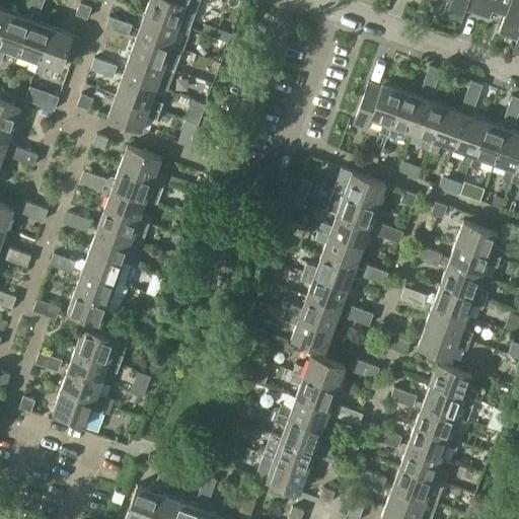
[(28,0),(26,8),(36,12),(41,0),(40,0),(28,0)]
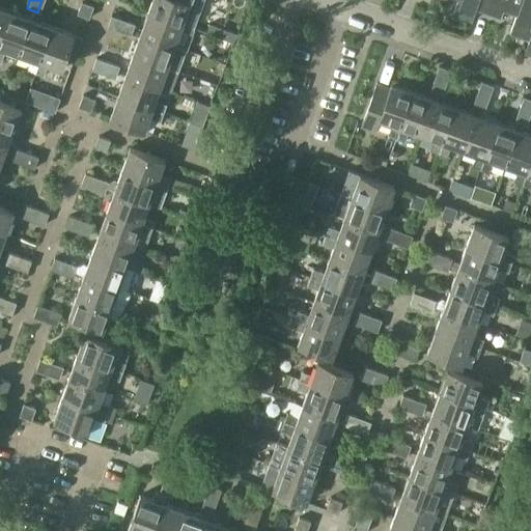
[(151,0),(147,12),(193,29),(203,0),(151,0)]
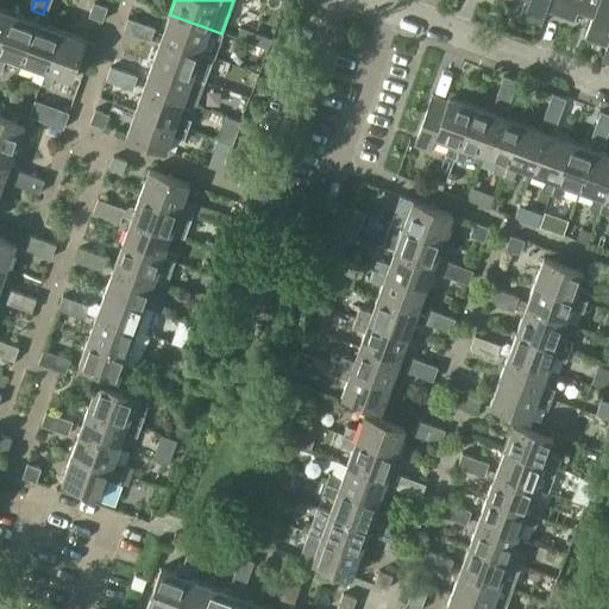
[(545,11),(547,0),(523,0),(520,12),(541,19),(545,11)]
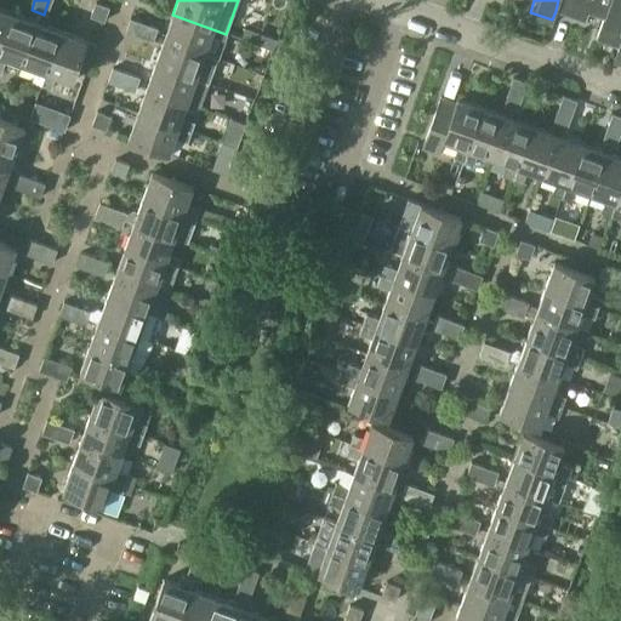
[(620,0),(558,0),(556,11),(585,22),(588,12),(604,18),(597,36),(617,45),(620,35),(620,34),(620,0)]
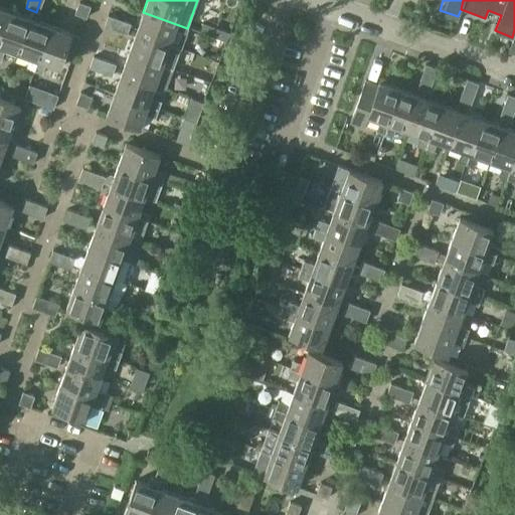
[(79,2),(75,14),(86,17),(90,6),(79,2)]
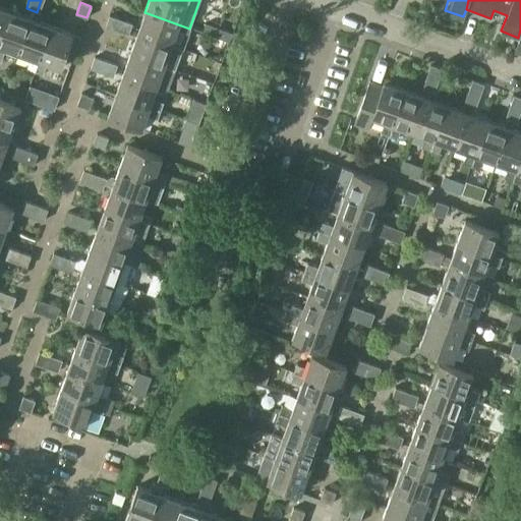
[(0,36),(9,10),(0,6),(0,36)]
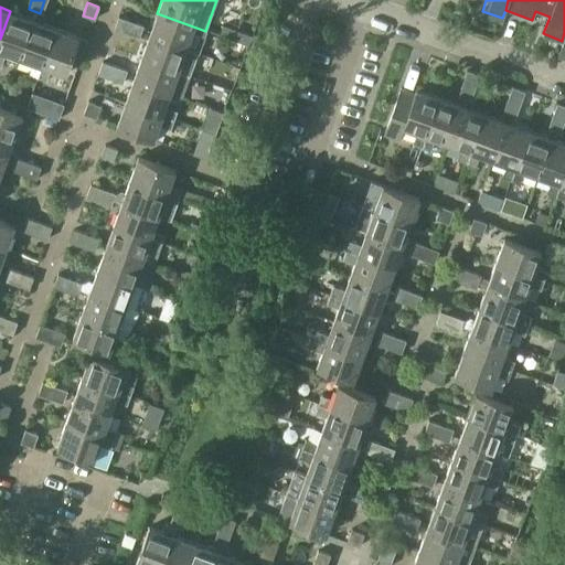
[(0,62),(0,63),(6,50),(18,55),(31,19),(10,11),(0,39),(0,62)]
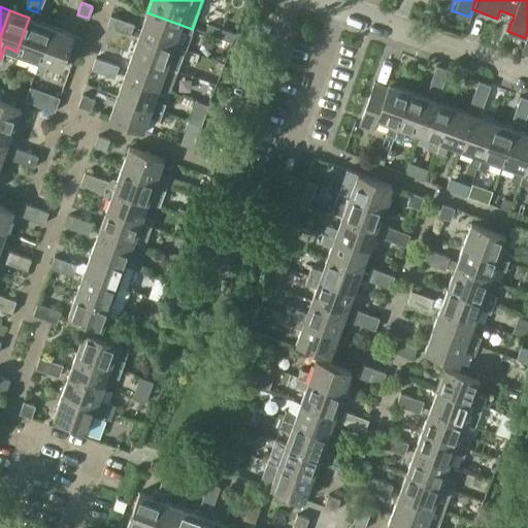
[(139,33),(172,45),(177,32),(190,35),(192,29),(146,12),(139,33)]
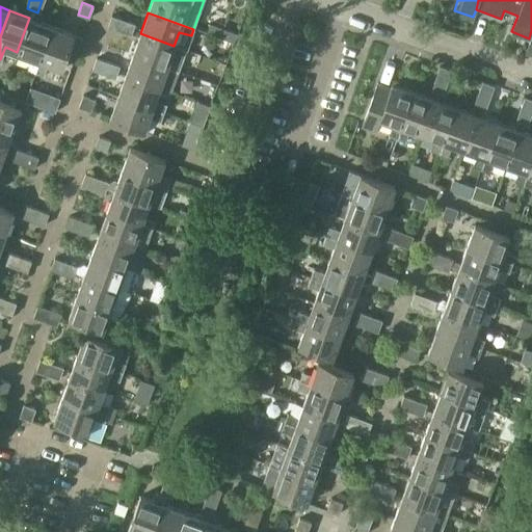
[(111,17),(107,28),(118,32),(123,21),(111,17)]
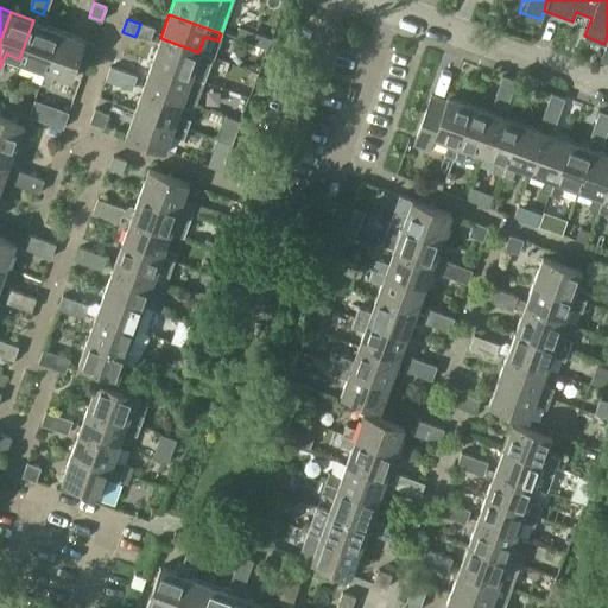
[(38,65),(33,80),(42,82),(61,30),(33,20),(19,59),(38,65)]
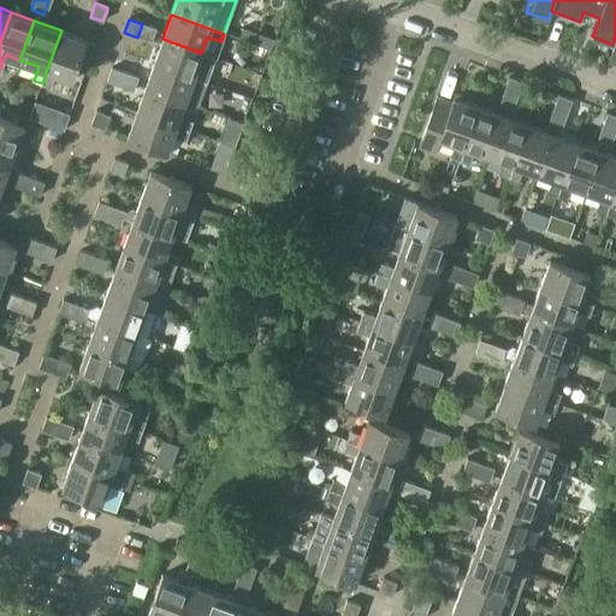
[(155,29),(142,24),(137,37),(150,42),(155,29)]
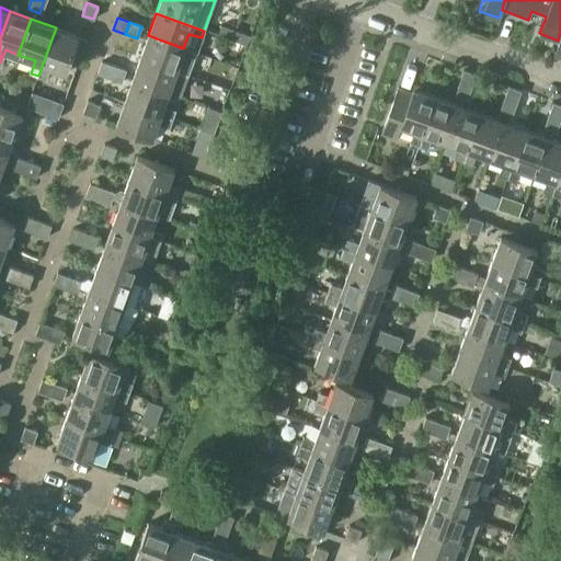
[(76,47),(79,36),(56,27),(38,76),(46,79),(50,66),(67,71),(76,47)]
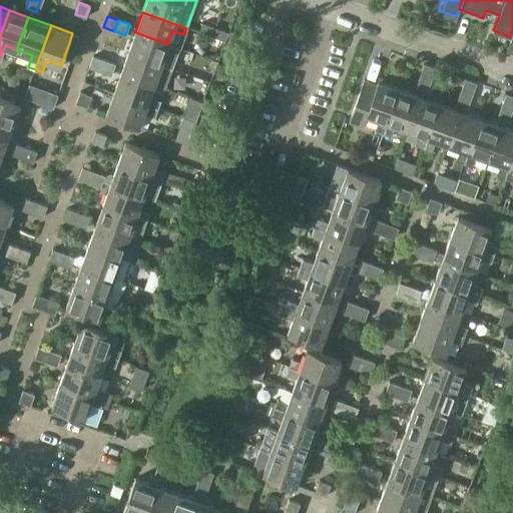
[(212,25),(209,36),(220,40),(224,29),(212,25)]
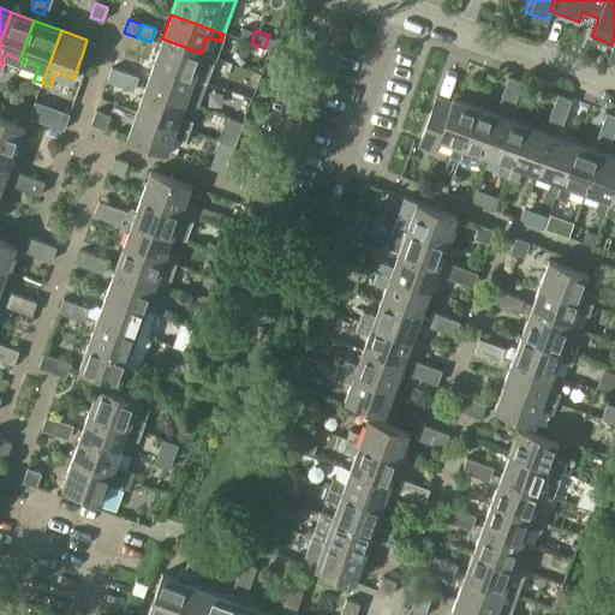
[(201,53),(162,39),(154,63),(207,82),(209,75),(196,70),(201,53)]
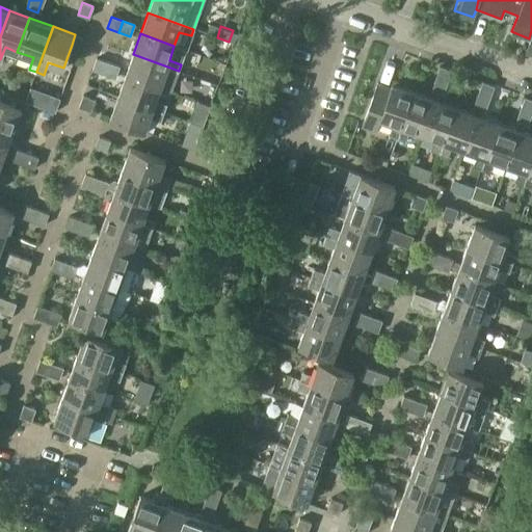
[(75,34),(72,45),(78,47),(82,36),(75,34)]
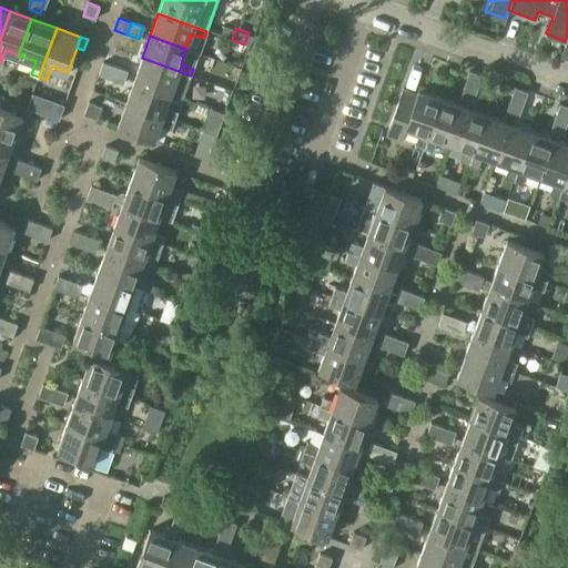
[(133,81),(170,94),(175,80),(188,84),(191,75),(142,58),(133,81)]
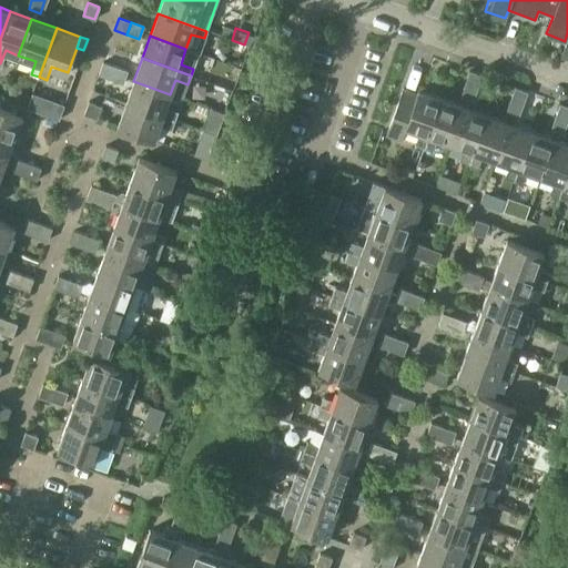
[(103,62),(99,74),(110,79),(114,67),(103,62)]
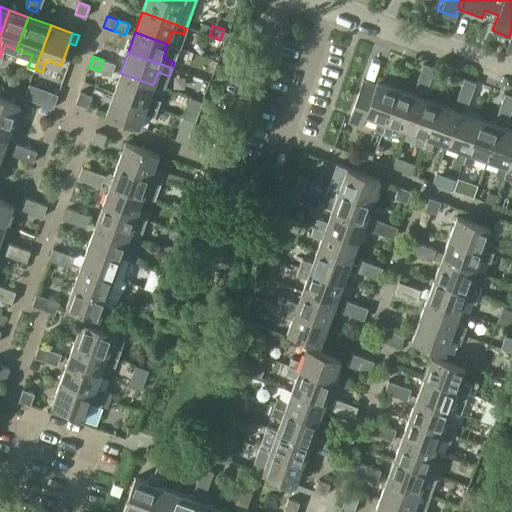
[(114,64),(103,60),(99,71),(110,75),(114,64)]
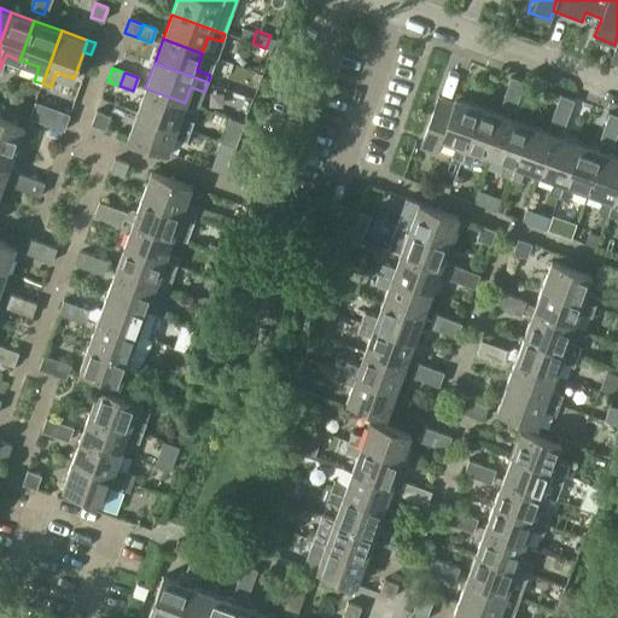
[(525,82),(512,77),(507,91),(520,95),(525,82)]
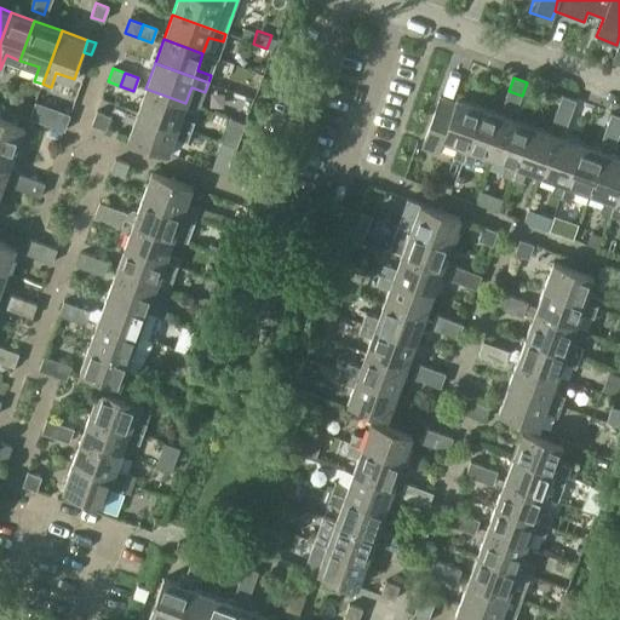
[(185,103),(145,89),(137,113),(191,132),(194,124),(181,118),(185,103)]
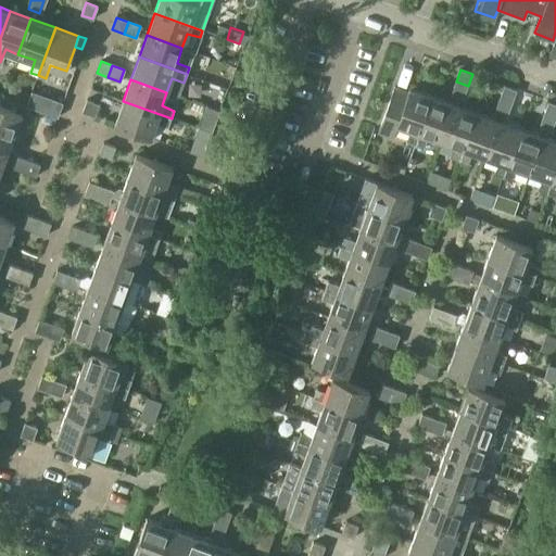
[(464,98),(468,86),(456,81),(452,93),(464,98)]
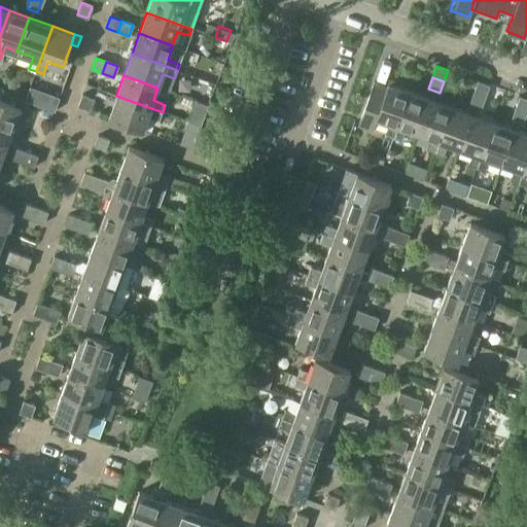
[(394,137),(411,92),(377,78),(361,126),(375,131),(380,119),(391,125),(388,135),(394,138),(394,137)]
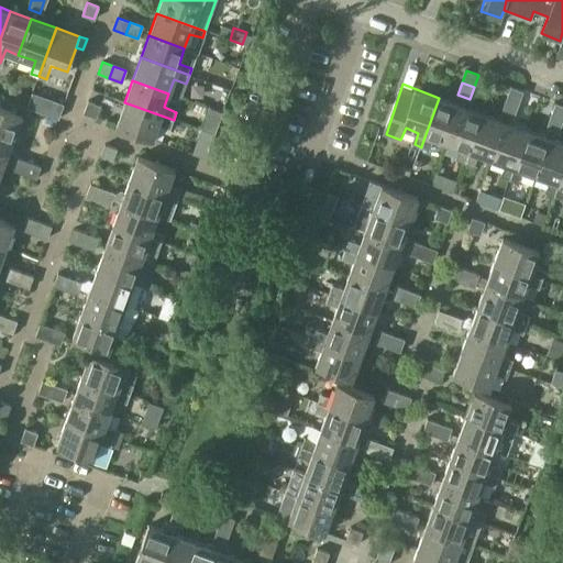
[(522,91),(510,87),(507,99),(518,103),(522,91)]
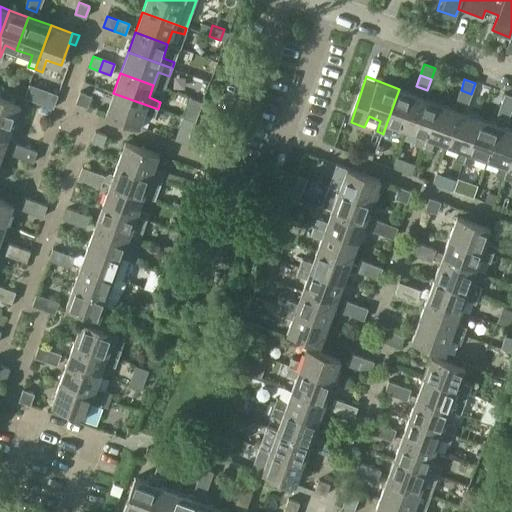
[(0,88),(0,123),(11,128),(12,126),(17,127),(28,99),(0,88)]
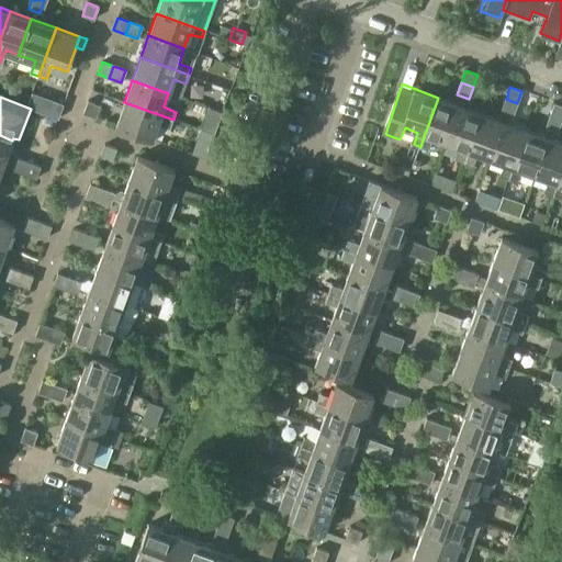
[(447,142),(460,105),(438,98),(420,146),(428,148),(433,136),(447,142)]
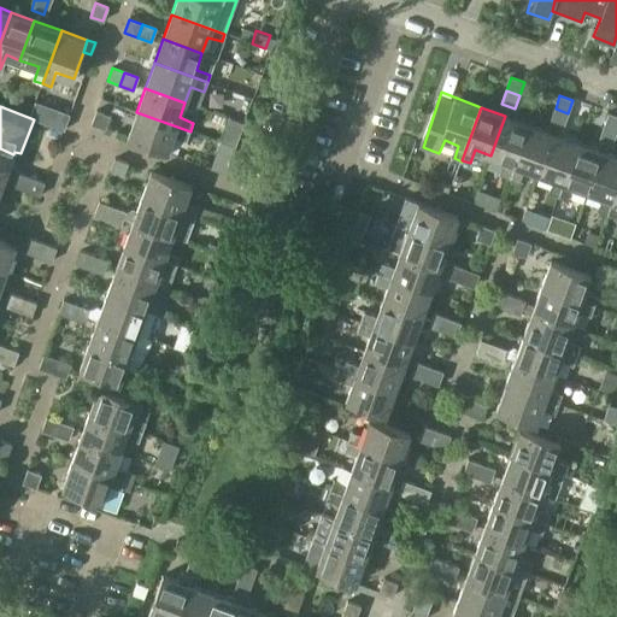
[(563,127),(568,113),(556,109),(551,122),(563,127)]
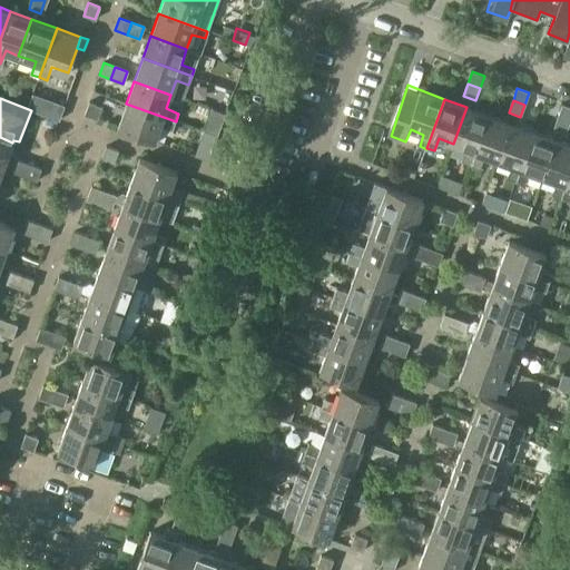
[(97,119),(101,107),(88,102),(84,115),(97,119)]
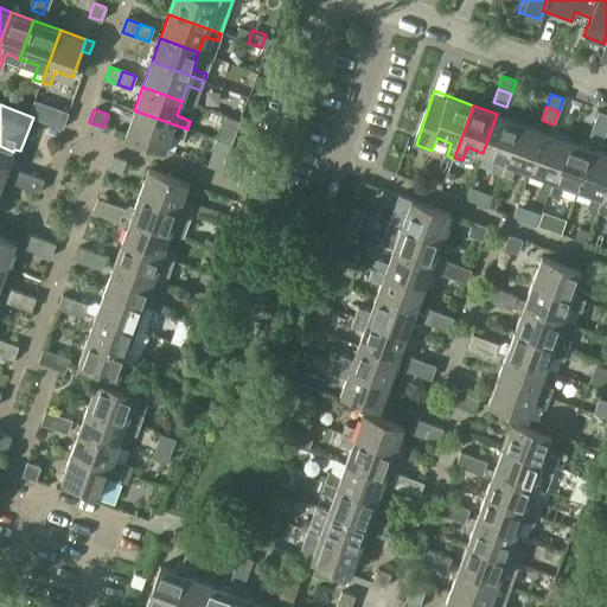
[(126,134),(149,144),(165,149),(171,133),(184,138),(187,129),(134,110),(126,134)]
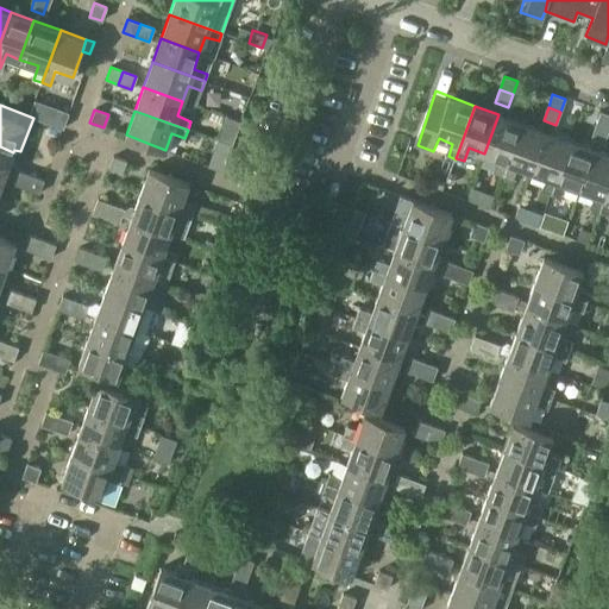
[(608,113),(602,112),(596,125),(608,129),(608,113)]
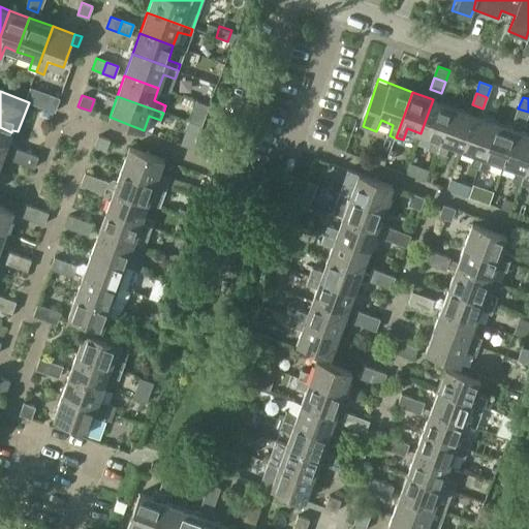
[(438,153),(454,107),(433,99),(421,133),(435,138),(430,150),(438,153)]
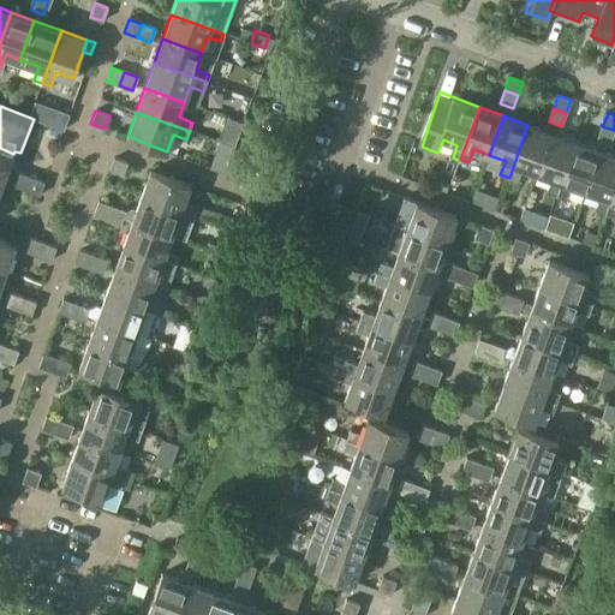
[(538,173),(551,133),(527,125),(509,178),(518,180),(523,167),(538,173)]
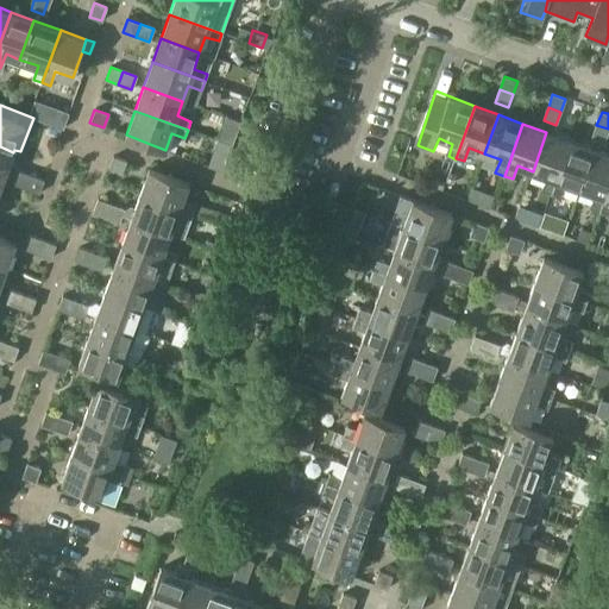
[(604,143),(608,129),(596,125),(591,138),(604,143)]
